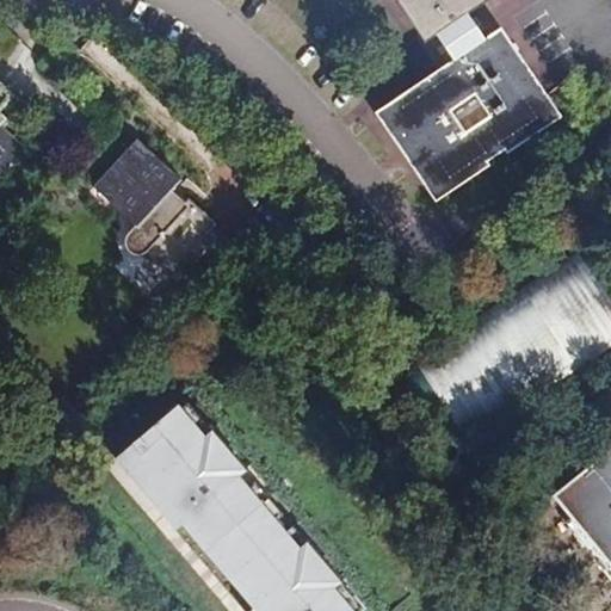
[(479,0),(401,0),(426,36),(434,31),(466,8),(479,0)]
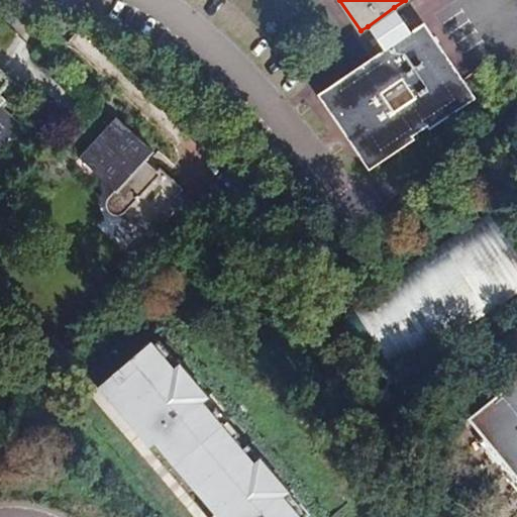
[(435,0),(435,1),(450,11),(457,0),(435,0)]
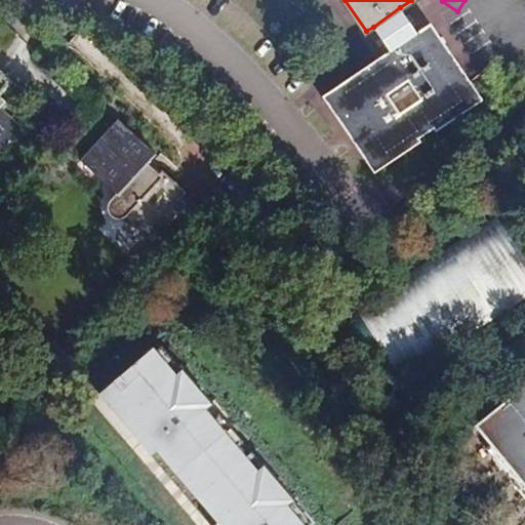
[(400,7),(373,27),(392,54),(419,36),(400,7)]
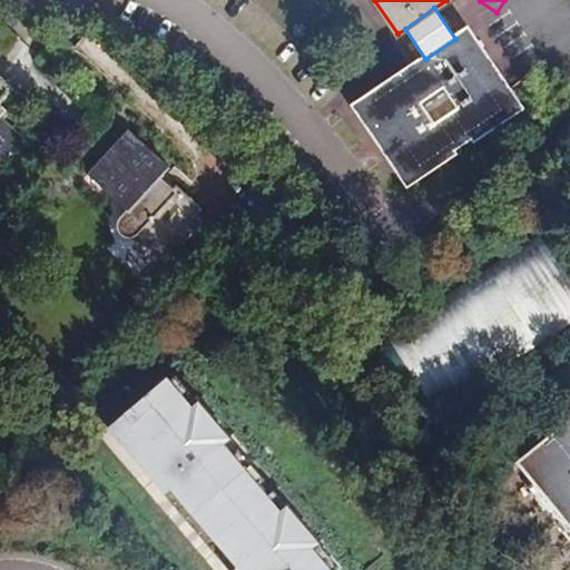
[(518,107),(467,31),(455,39),(425,59),(356,106),(408,182),(518,107)]
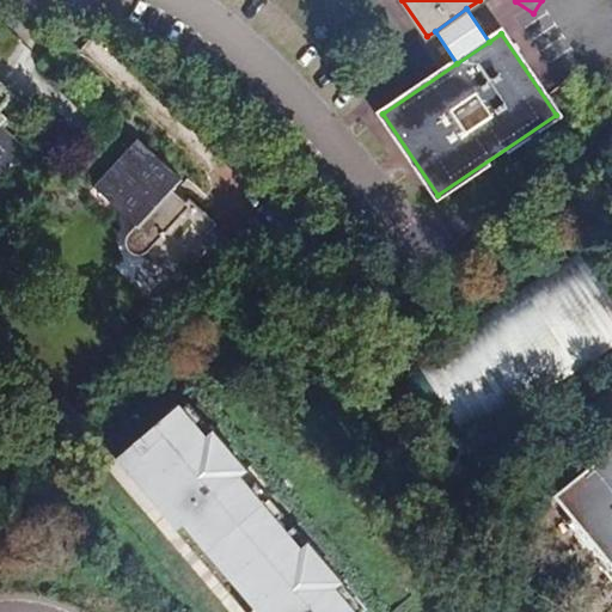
[(0,173),(25,147),(0,123),(0,118),(1,118),(0,116),(0,104),(7,97),(11,93),(0,83),(0,173)]
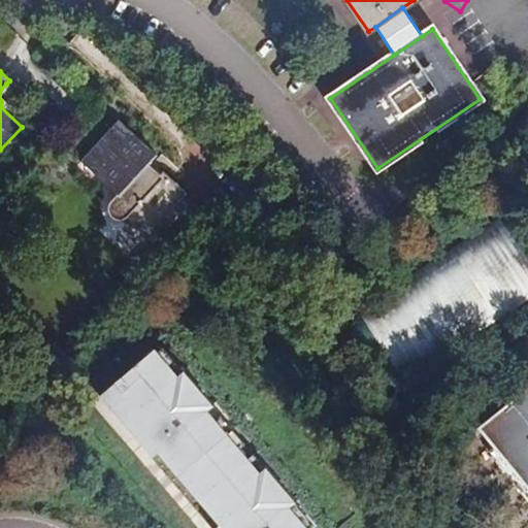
[(18,93),(6,84),(0,90),(0,100),(1,102),(6,106),(18,93)]
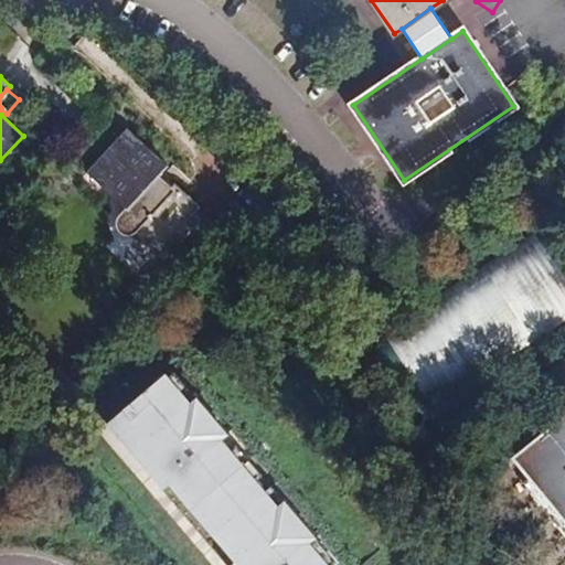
[(194,212),(192,210),(196,205),(178,189),(171,195),(155,180),(169,166),(127,127),(85,172),(126,210),(120,215),(118,220),(117,222),(118,225),(120,231),(124,232),(129,234),(132,233),(136,230),(163,255),(189,227),(184,223),(194,212)]
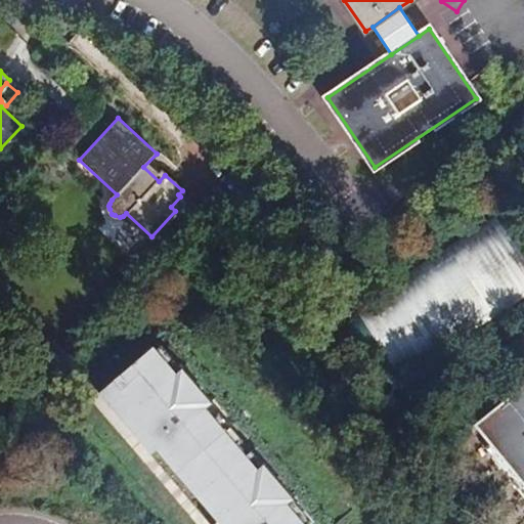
[(189,204),(180,197),(171,207),(175,211),(179,215),(189,204)]
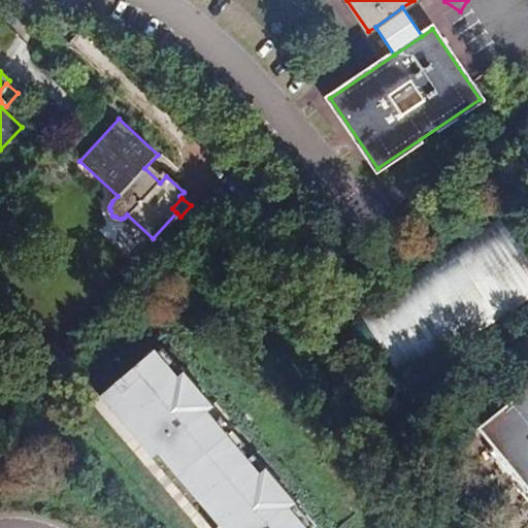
[(193,384),(165,352),(107,402),(217,527),(319,527),(306,514),(312,507),(281,471),(274,476),(224,418),(230,413),(199,377),(193,384)]
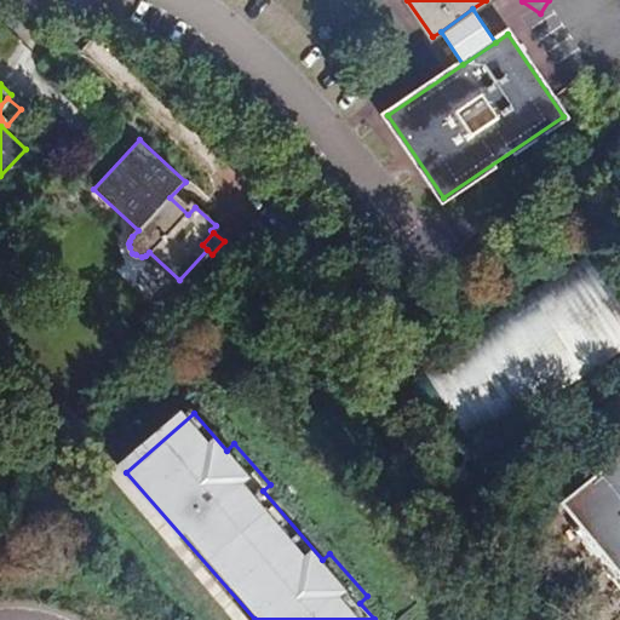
[(619,458),(562,506),(619,578),(619,458)]
